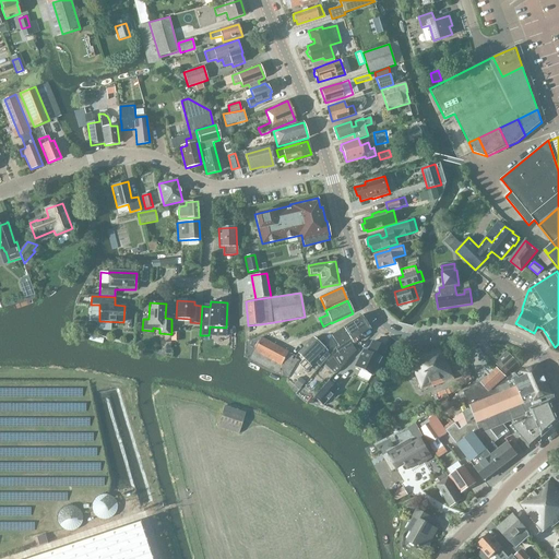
[(337,353),(333,357),(324,366),(333,373),(340,367),(355,351),(351,344),(361,337),(360,335),(369,329),(361,316),(332,335),(339,347),(335,349),(337,353)]
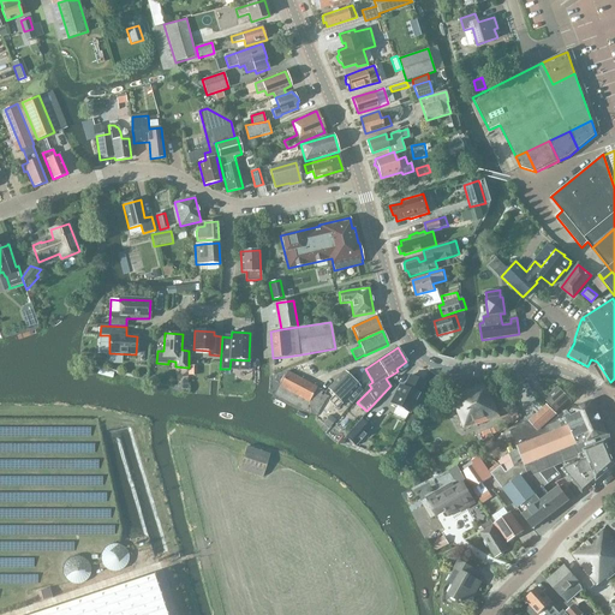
[(300,375),(314,370),(309,359),(297,364),(300,375)]
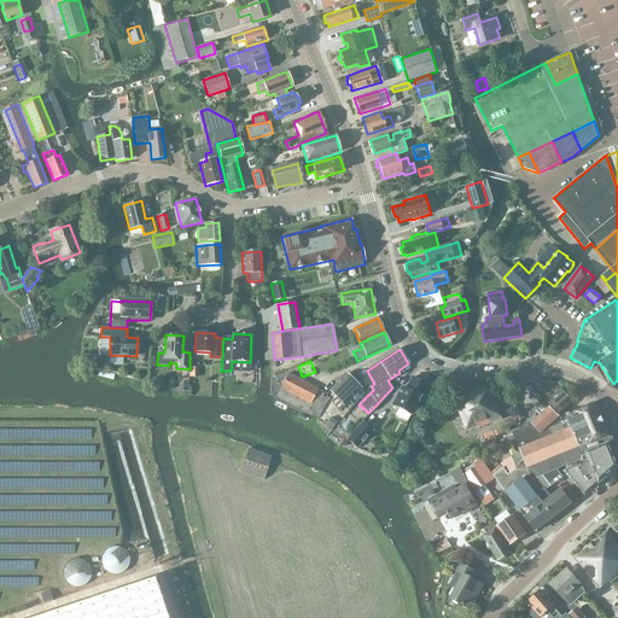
[(289,373),(280,389),(275,396),(318,419),(330,396),(319,389),(289,373)]
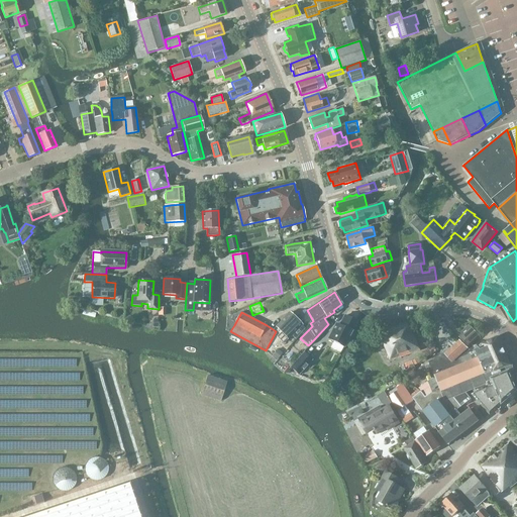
[(290,313),(276,327),(288,339),(292,335),(296,339),(305,328),(290,313)]
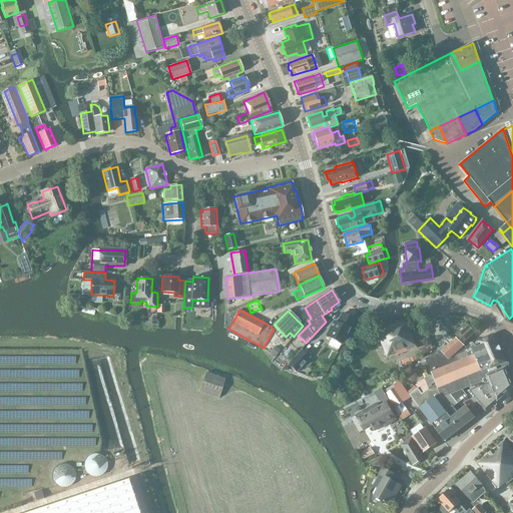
[(342,345),(354,319),(352,319),(352,316),(346,313),(344,314),(343,314),(336,326),(333,324),(326,337),(342,345)]
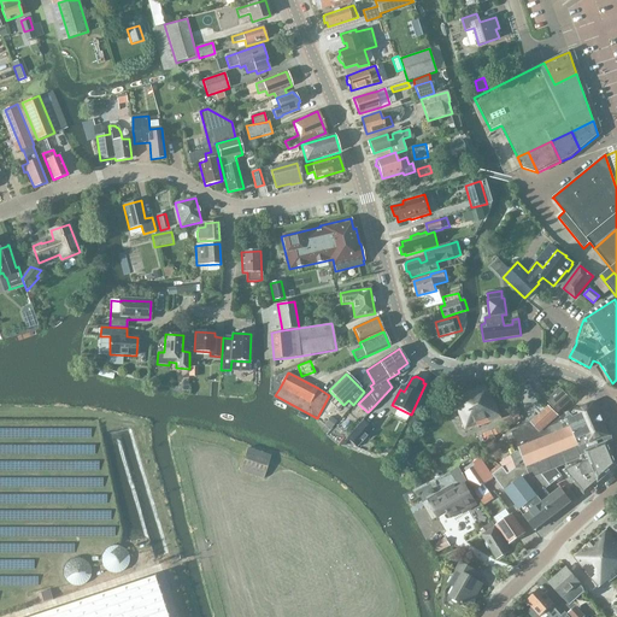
[(465,432),(501,418),(489,386),(481,388),(481,387),(452,398),(465,432)]
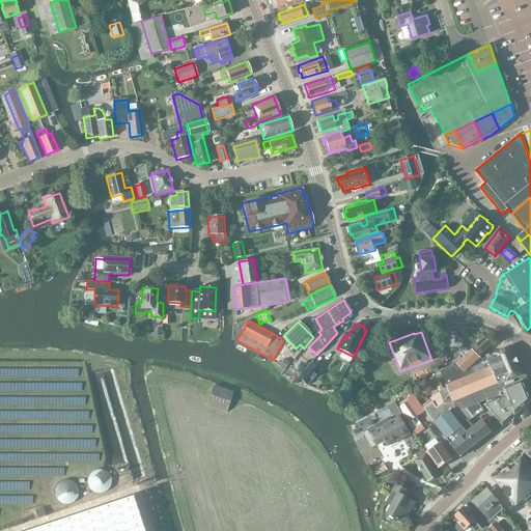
[(481,335),(479,336),(476,340),(477,341),(472,346),(481,357),(494,345),(483,335),(482,336),(481,335)]
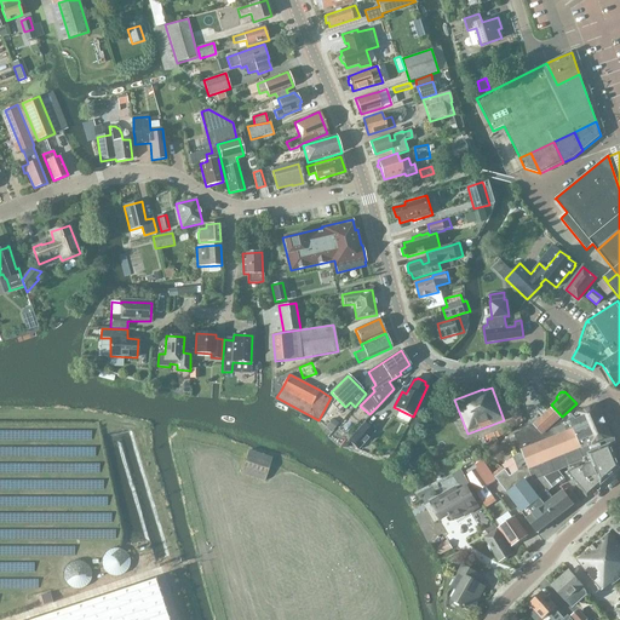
[(558,471),(584,460),(583,458),(584,458),(589,455),(589,454),(609,446),(608,440),(613,438),(598,403),(577,413),(572,419),(561,424),(558,419),(545,431),(540,432),(539,430),(537,432),(533,429),(535,426),(534,425),(515,434),(522,453),(514,457),(518,470),(527,466),(533,481),(545,476),(558,471)]
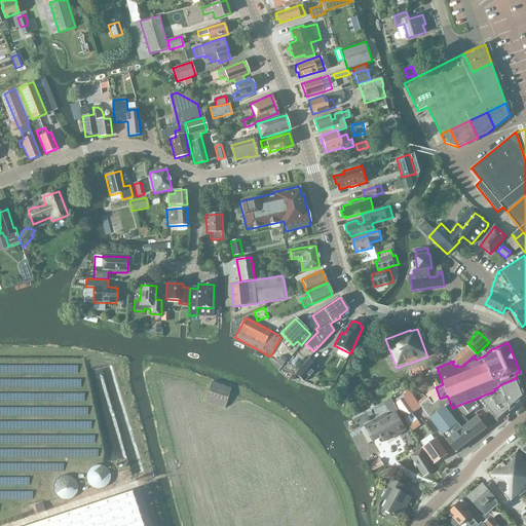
[(467,347),(453,361),(454,362),(452,364),(455,367),(457,365),(458,367),(462,366),(474,355),(476,354),(467,347)]
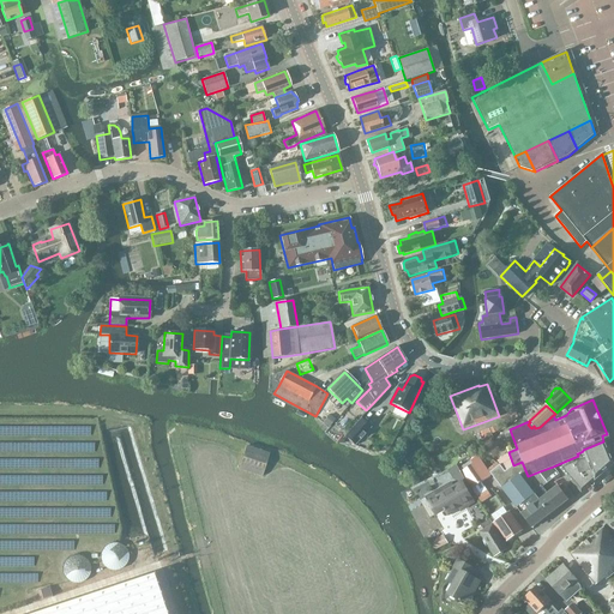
[(360,419),(344,437),(355,446),(371,428),(360,419)]
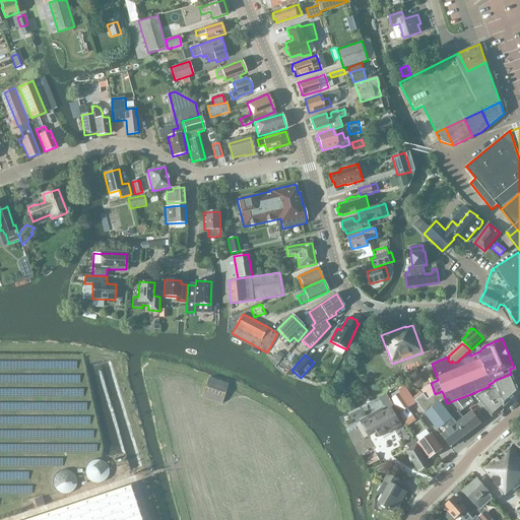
[(519,392),(512,374),(511,374),(494,381),(494,382),(504,406),(519,392)]
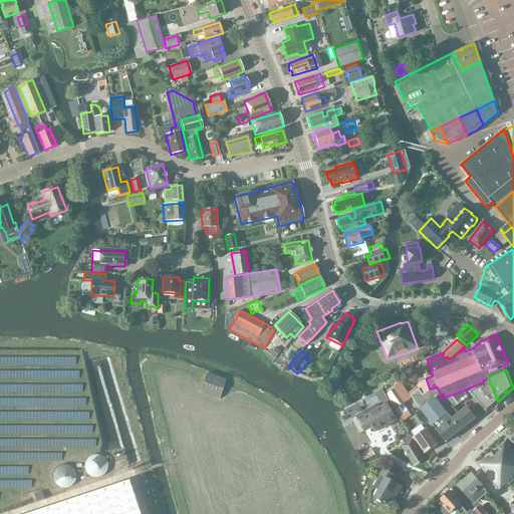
[(225,378),(206,372),(200,393),(218,399),(225,378)]
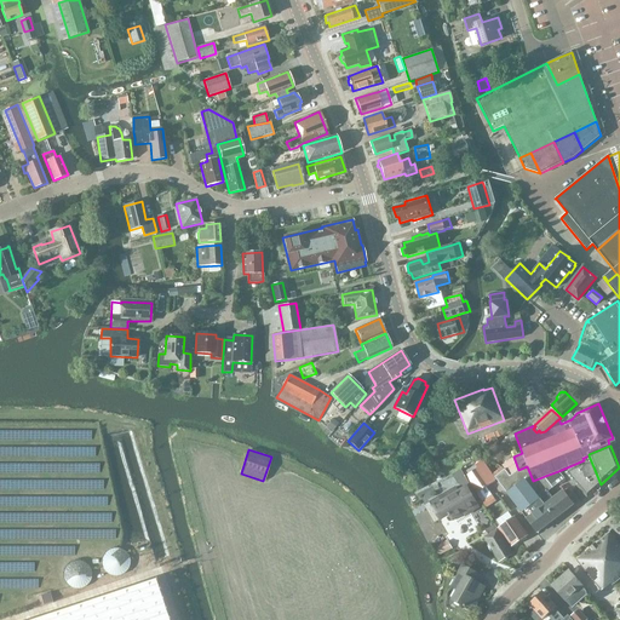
[(589,455),(584,458),(583,458),(584,460),(586,465),(567,474),(587,497),(601,484),(589,455)]
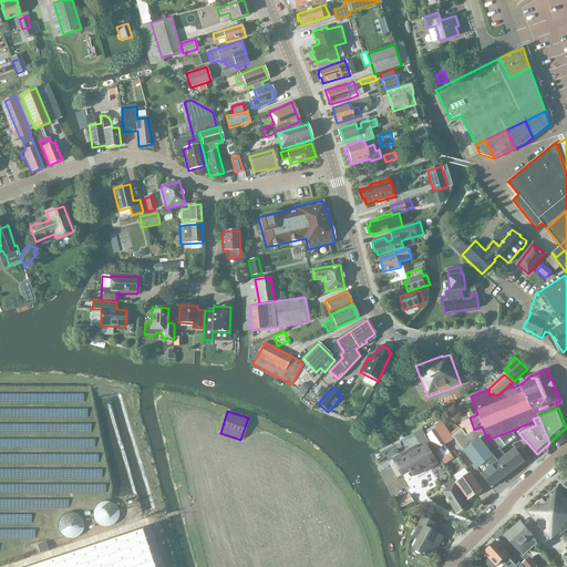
[(501,450),(506,446),(498,435),(487,440),(482,426),(473,430),(466,435),(462,429),(453,436),(464,451),(463,451),(491,487),(525,462),(515,449),(497,462),(492,454),(500,447),(501,450)]
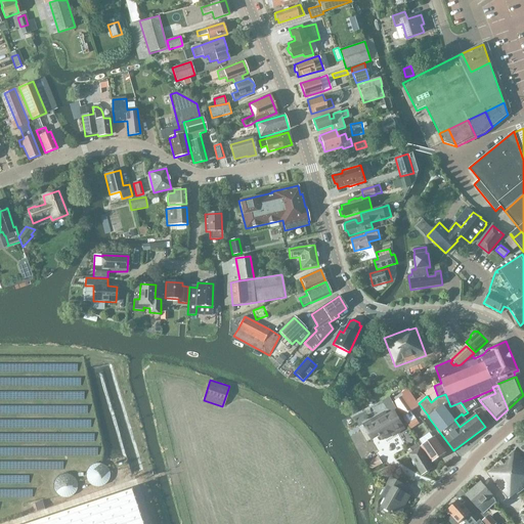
[(403,395),(394,402),(403,417),(409,412),(411,408),(403,395)]
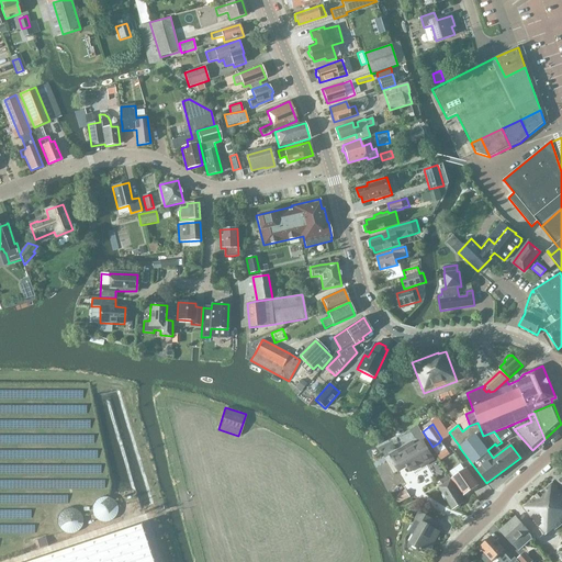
[(418,427),(413,429),(419,440),(425,438),(418,427)]
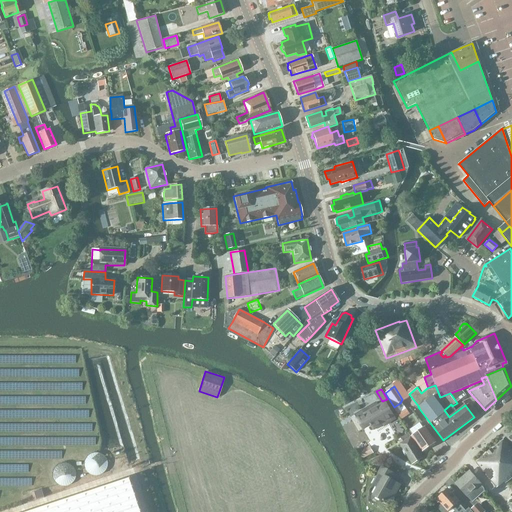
[(466,395),(461,389),(450,393),(457,403),(466,395)]
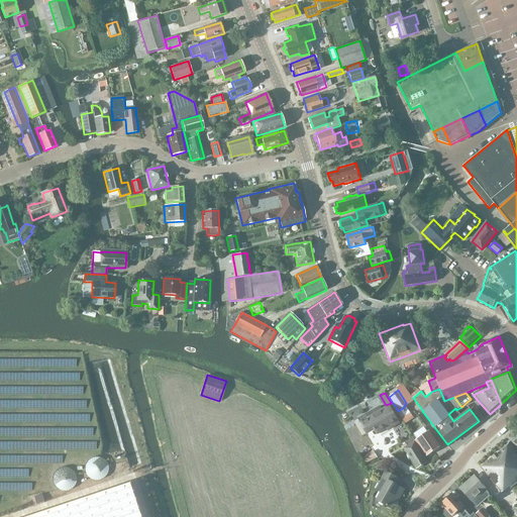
[(380,406),(362,417),(370,431),(374,429),(375,430),(376,430),(377,432),(379,431),(380,433),(386,430),(385,428),(390,425),(391,427),(398,422),(389,407),(383,410),(380,406)]
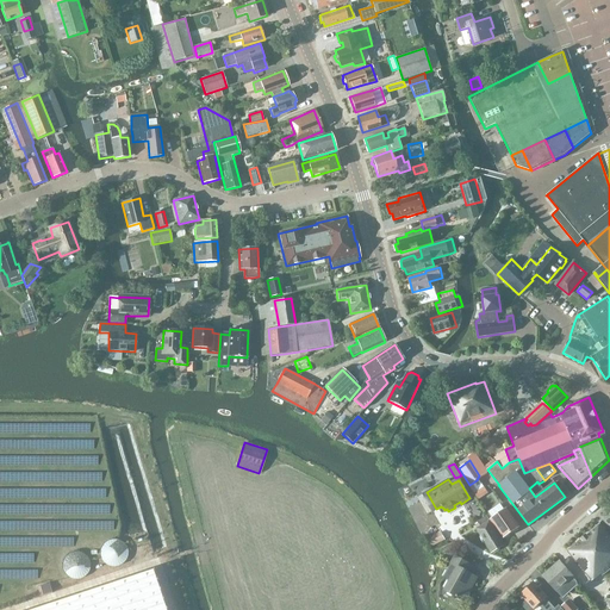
[(485,485),(472,493),(477,499),(490,492),(485,485)]
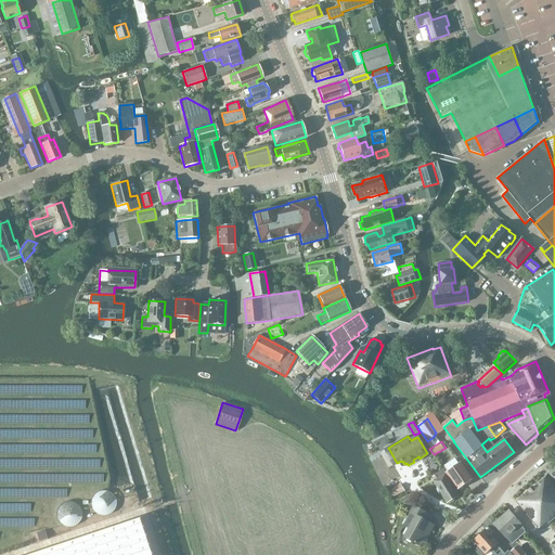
[(462,463),(446,473),(457,490),(473,479),(462,463)]
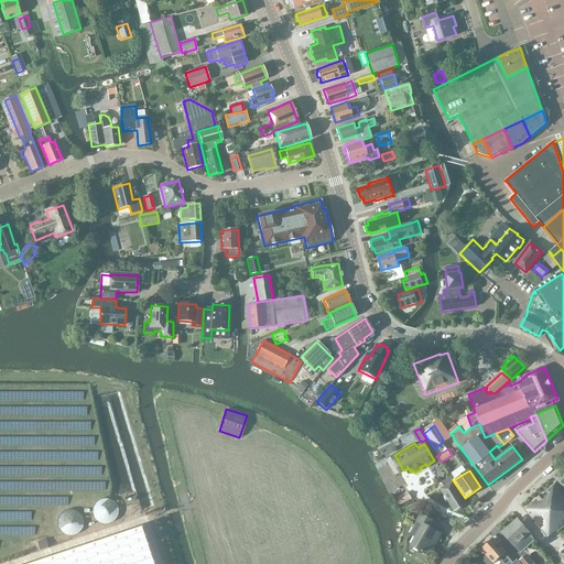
[(457,487),(452,478),(443,484),(444,487),(441,489),(454,511),(465,505),(456,488),(457,487)]
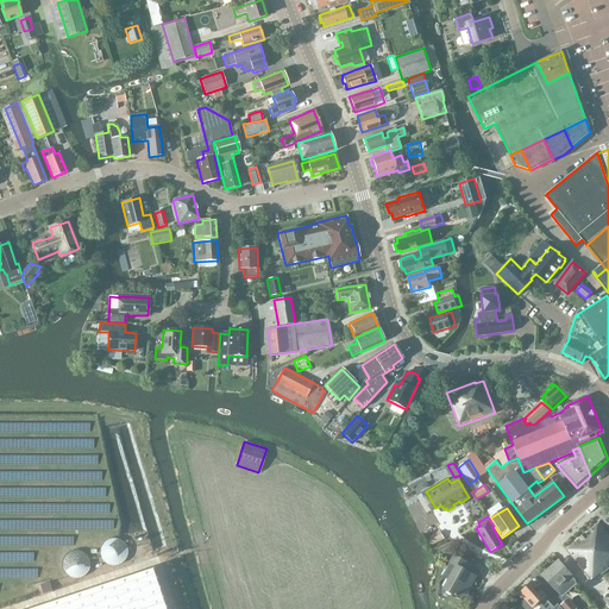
[(608,535),(600,523),(598,523),(566,551),(591,581),(600,572),(602,575),(608,567),(608,535)]
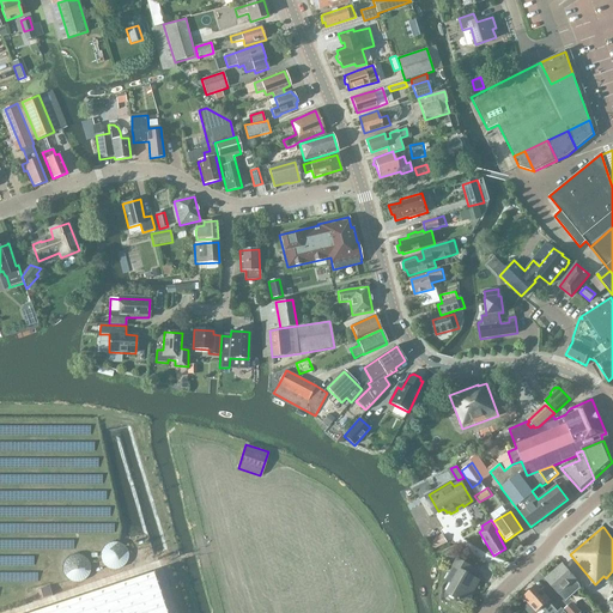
[(443,535),(430,541),(435,550),(447,542),(443,535)]
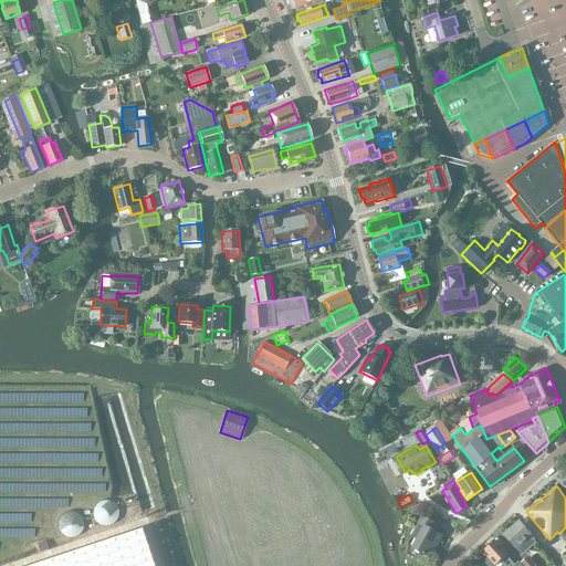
[(412,516),(425,511),(421,503),(409,509),(412,516)]
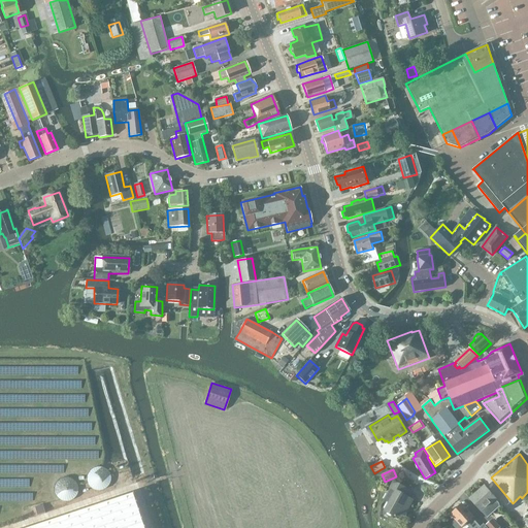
[(405,510),(411,499),(405,496),(408,490),(394,482),(390,488),(396,492),(385,512),(401,520),(406,512),(405,510)]
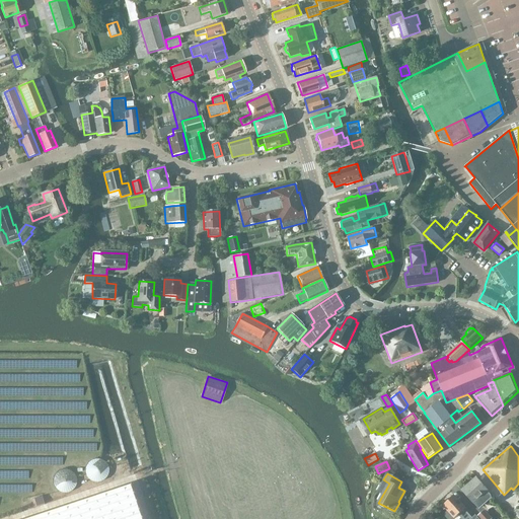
[(473,503),(476,506),(479,503),(480,504),(483,504),(484,504),(490,498),(491,497),(491,495),(487,491),(488,491),(476,477),(462,491),(473,503)]
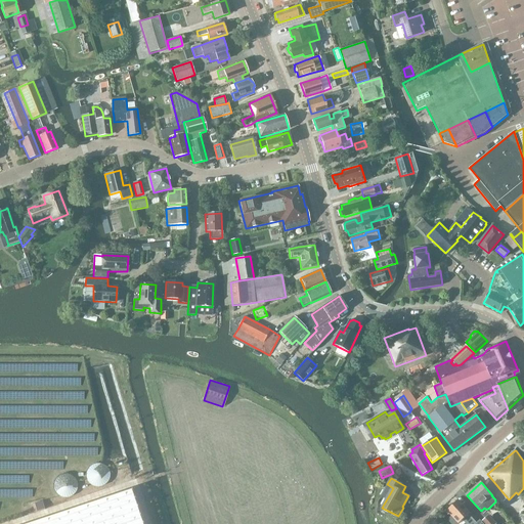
[(141,523),(130,490),(25,523),(141,523)]
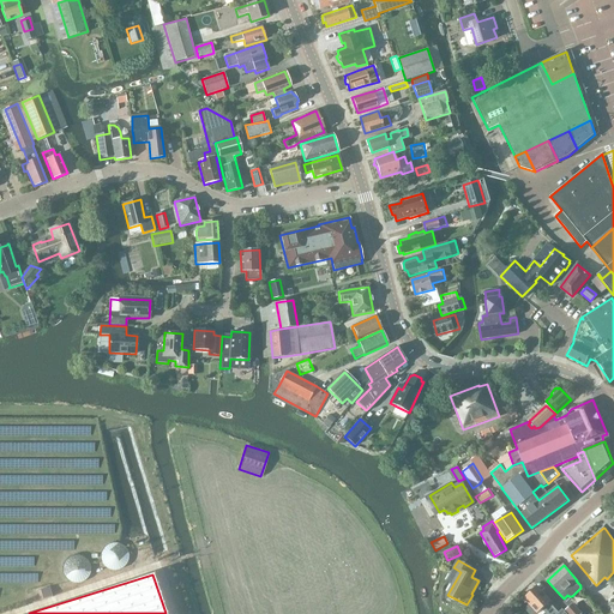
[(523,599),(529,606),(528,607),(527,611),(529,613),(535,613),(536,613),(537,613),(542,609),(546,613),(547,613),(554,608),(549,603),(551,602),(537,587),(530,593),(529,593),(524,596),(525,597),(523,599)]
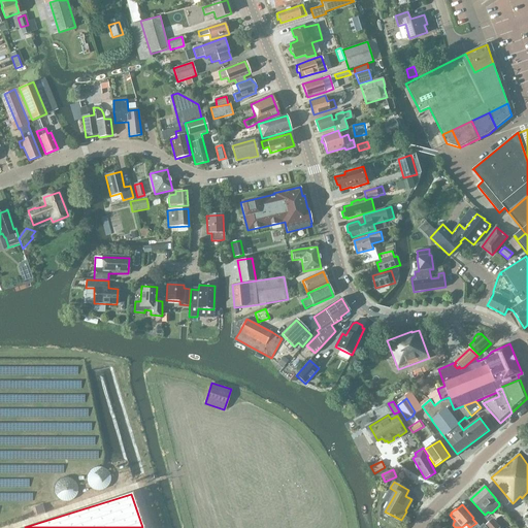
[(500,527),(492,517),(484,524),(487,527),(500,527)]
